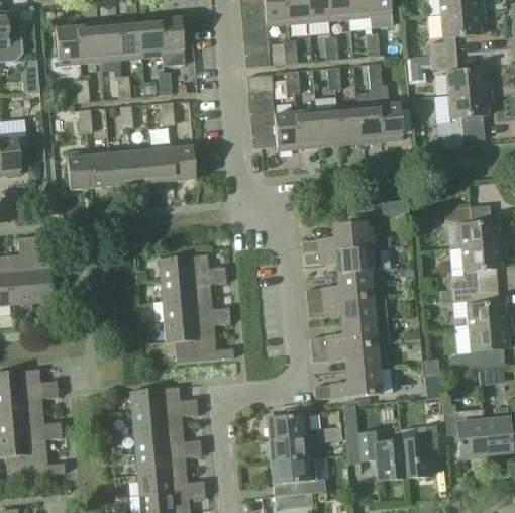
[(240,0),(241,9),(265,7),(264,0),(240,0)]
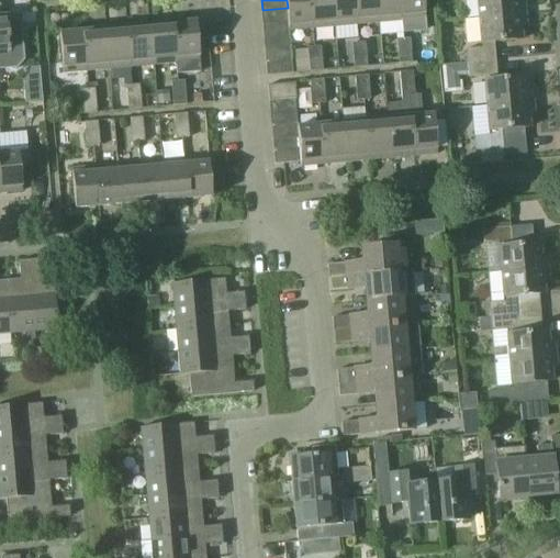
[(289,21),(290,29),(313,26),(310,0),(287,0),(288,8),(289,20),(289,21)]
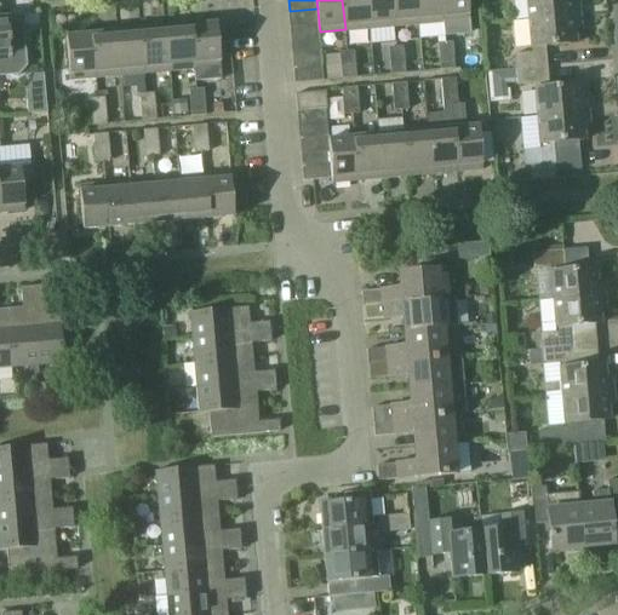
[(342,0),(345,29),(370,27),(367,0),(342,0)]
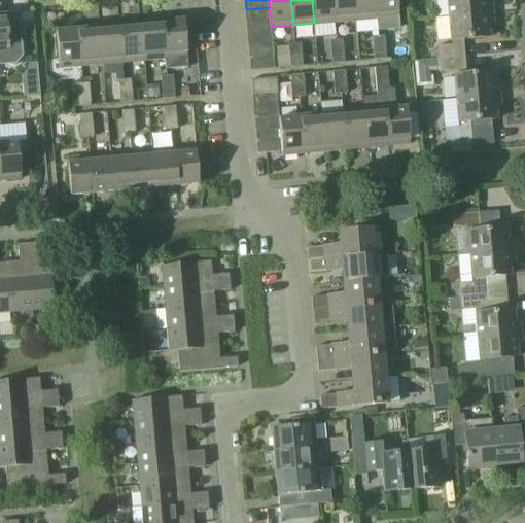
[(312,0),(314,23),(336,21),(334,0),(312,0)]
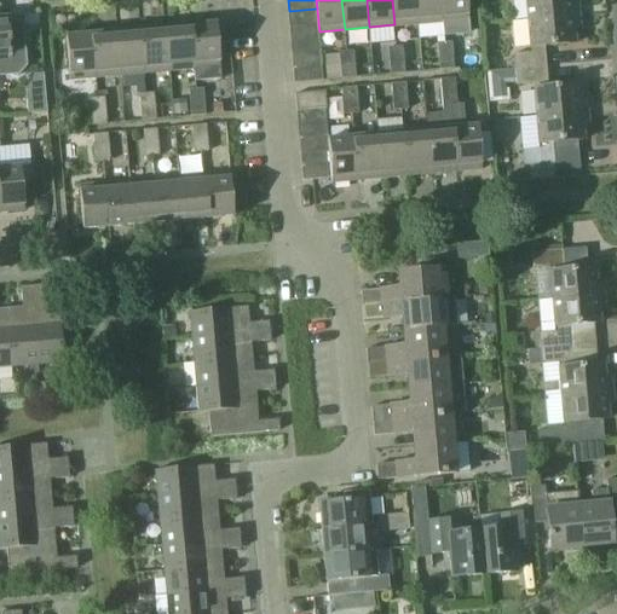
[(392,0),(395,24),(419,22),(416,0),(392,0)]
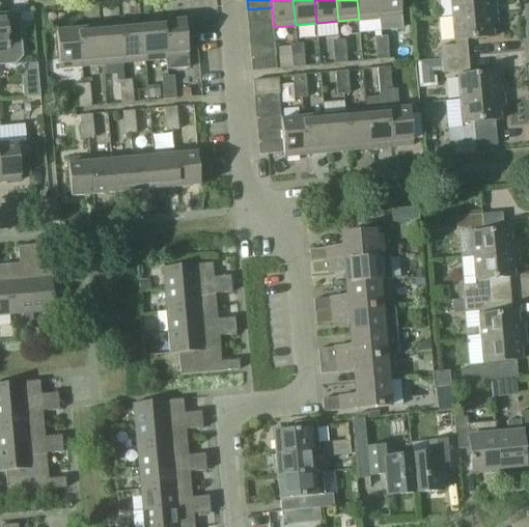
[(357,0),(359,19),(381,17),(379,0),(357,0)]
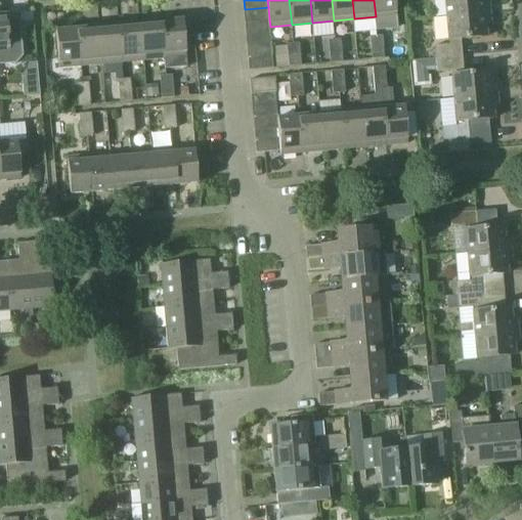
[(397,14),(395,0),(374,0),(376,16),(397,14)]
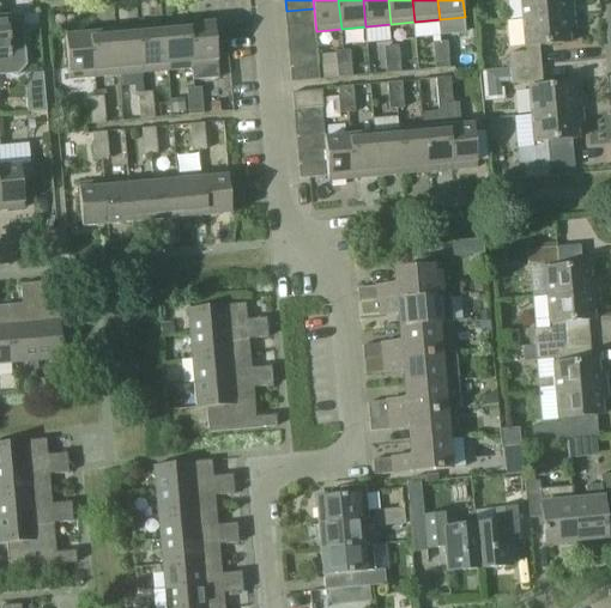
[(520,0),(522,17),(574,12),(573,0),(566,0),(520,0)]
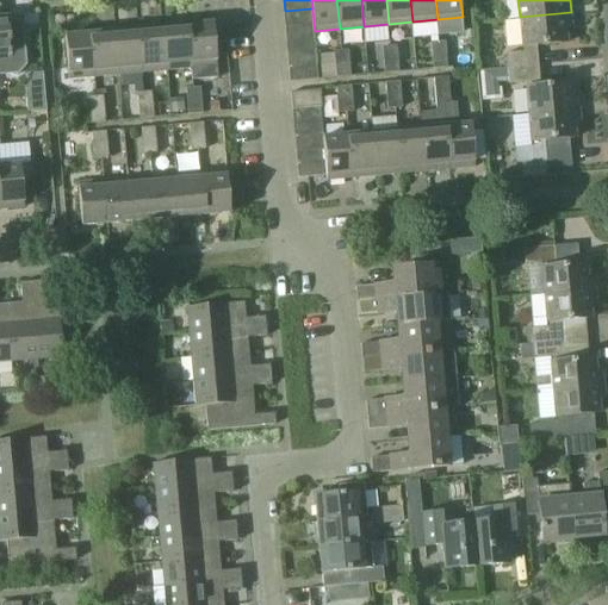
[(312,8),(285,11),(286,24),(314,22),(312,8)]
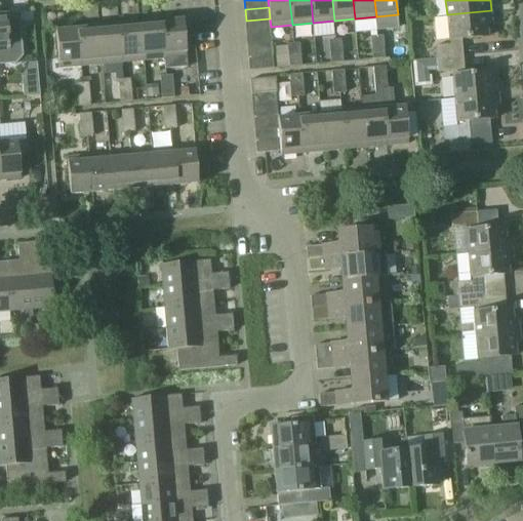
[(436,43),(437,56),(463,54),(461,37),(487,35),(486,22),(492,21),(491,10),(447,14),(450,42),(436,43)]
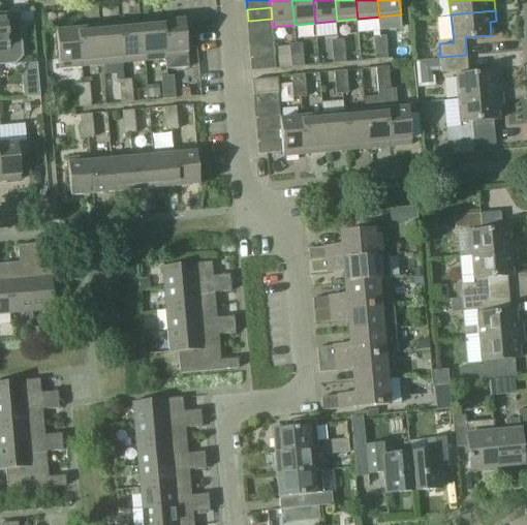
[(7,13),(0,13),(0,52),(10,51),(7,13)]
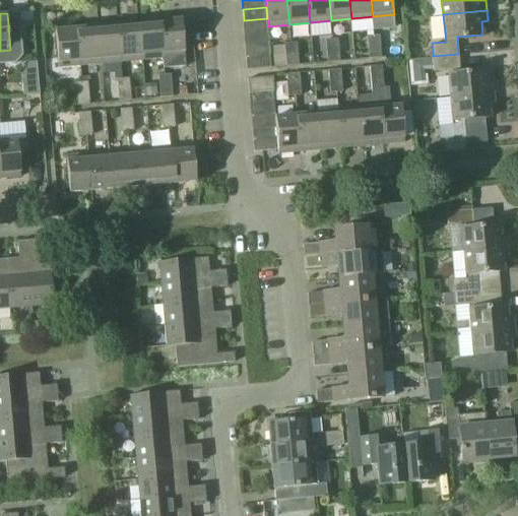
[(182,18),(160,20),(164,57),(186,55),(182,18)]
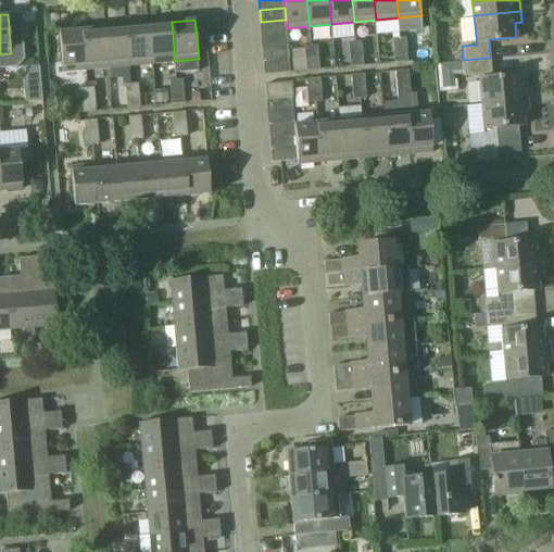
[(286,21),(261,23),(262,35),(288,33),(287,28),(286,21)]
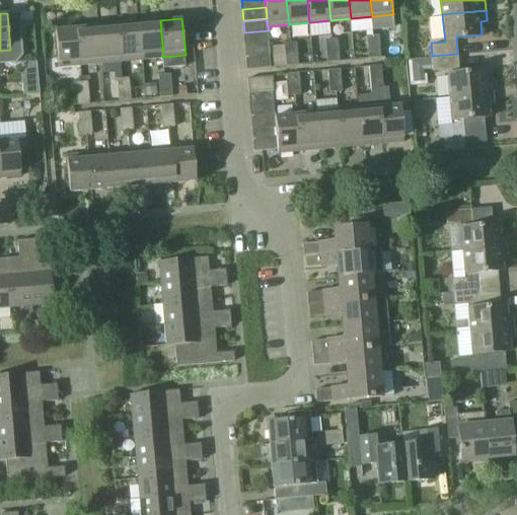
[(160,20),(140,22),(143,58),(163,57),(160,20)]
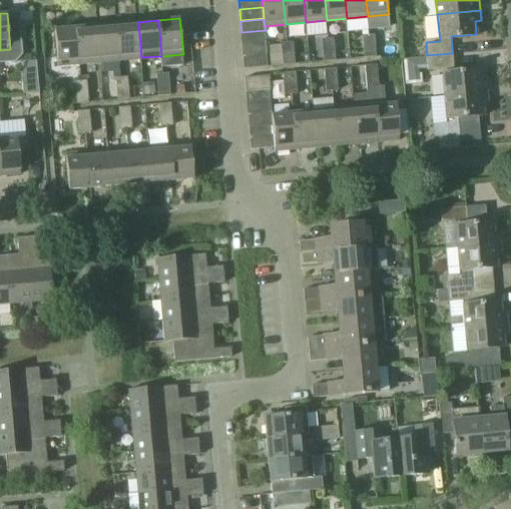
[(138,22),(117,23),(121,59),(141,57),(138,22)]
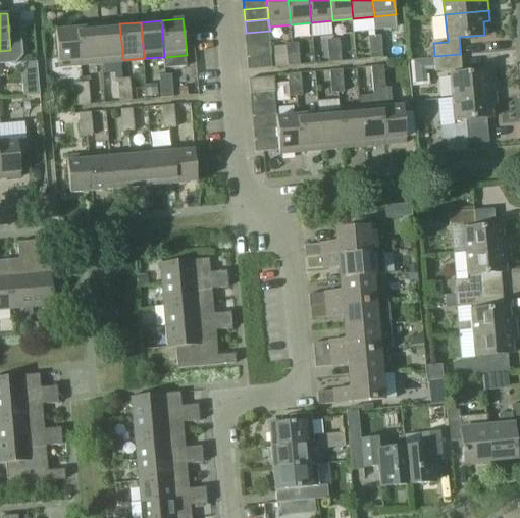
[(99,26),(102,62),(123,60),(119,23),(99,26)]
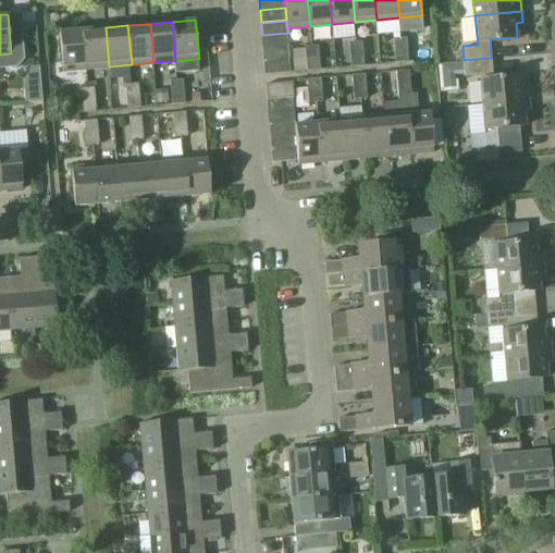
[(106,27),(84,29),(87,69),(109,66),(106,27)]
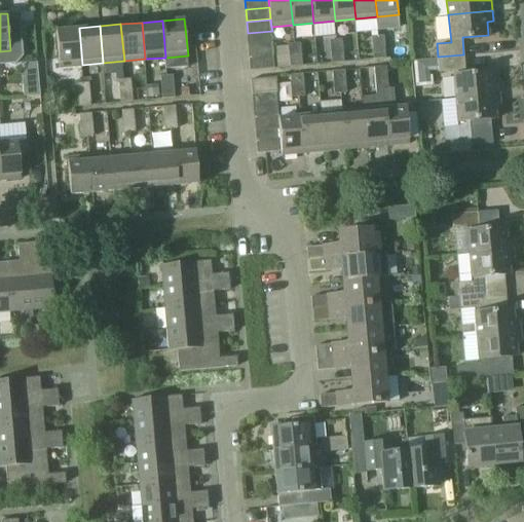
[(57,30),(61,67),(82,65),(79,28),(57,30)]
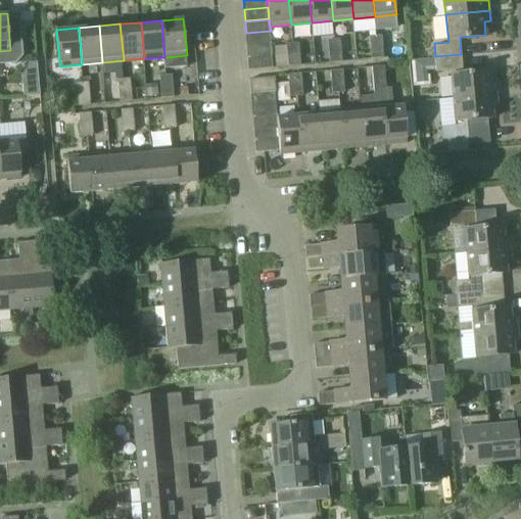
[(271,31),(246,33),(247,44),(272,42),(271,31)]
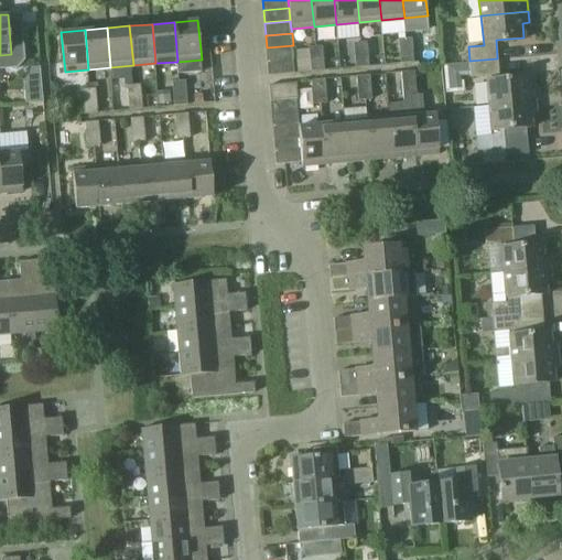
[(399,38),(400,50),(413,49),(412,36),(399,38)]
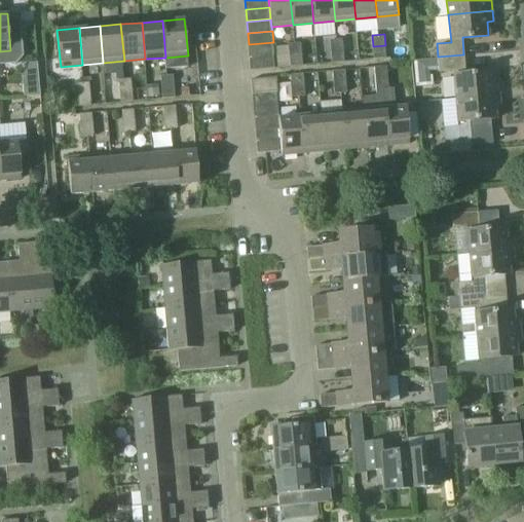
[(330,39),(331,50),(343,49),(342,38),(330,39)]
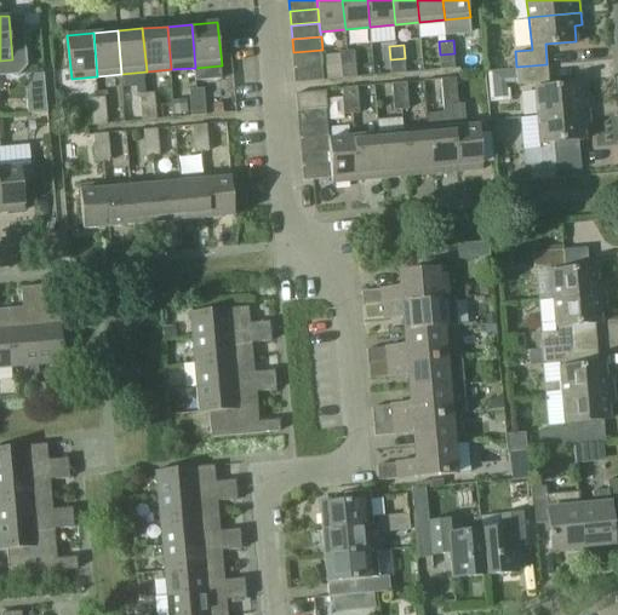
[(322,50),(293,52),(295,65),(324,63),(322,50)]
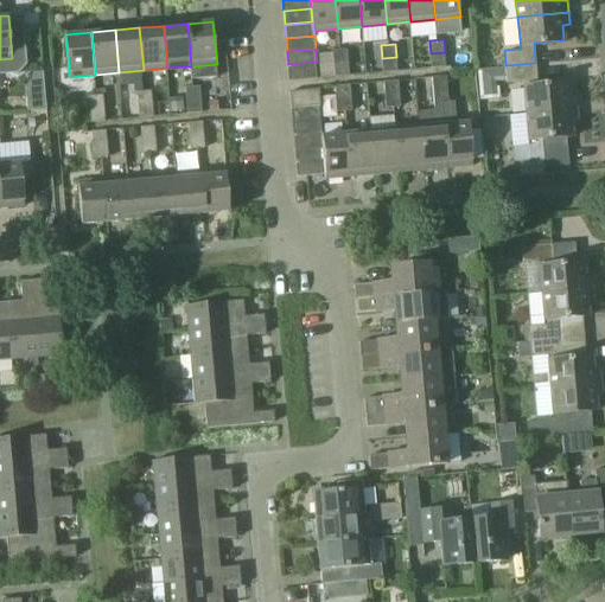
[(332,50),(333,63),(349,62),(348,49),(332,50)]
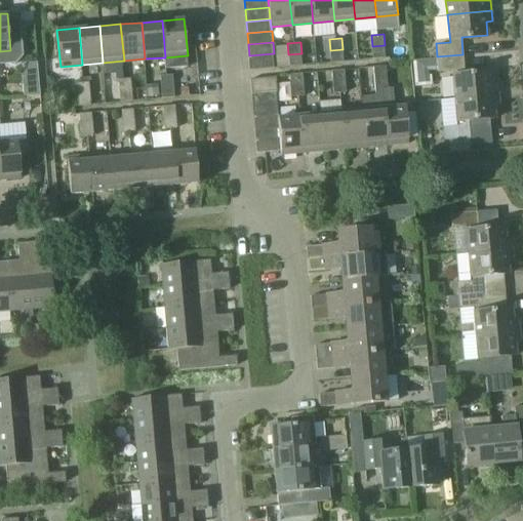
[(386,56),(385,45),(372,46),(373,58),(386,56)]
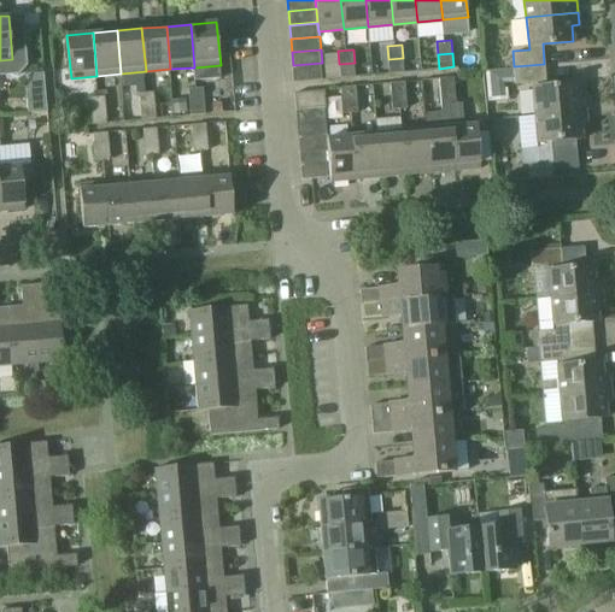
[(404,71),(403,58),(388,59),(390,72),(404,71)]
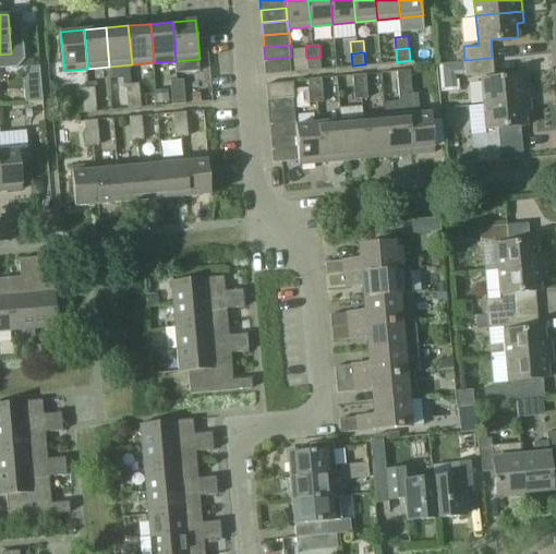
[(291,57),(265,59),(266,72),(292,70),(291,57)]
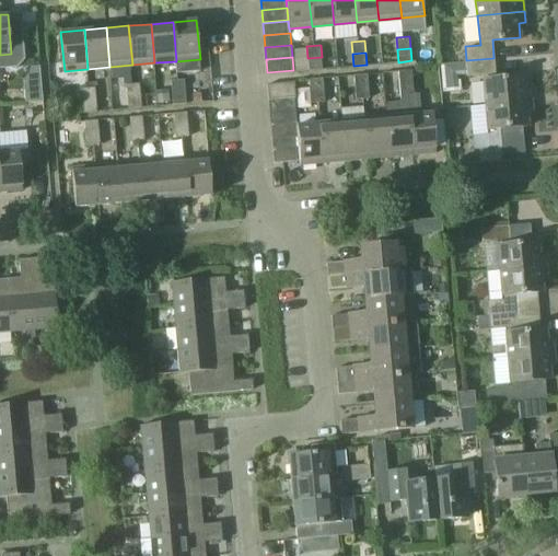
[(323,69),(322,57),(307,58),(309,70),(323,69)]
